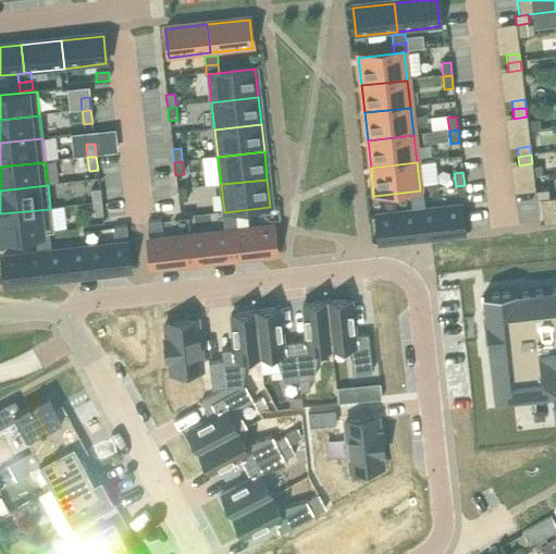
[(176,189),(178,202),(187,201),(185,188),(176,189)]
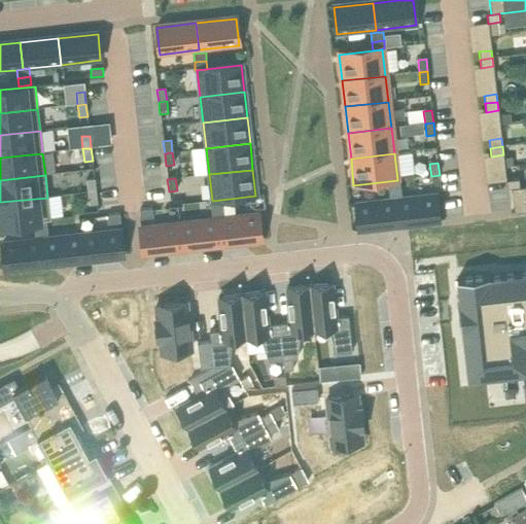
[(86,180),(88,193),(96,191),(95,179),(86,180)]
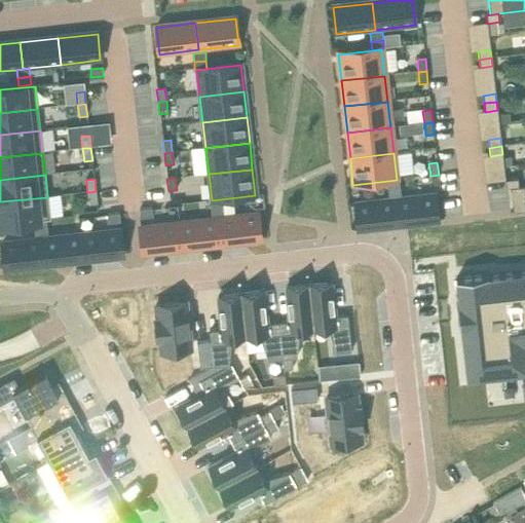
[(386,181),(387,189),(400,188),(399,180),(386,181)]
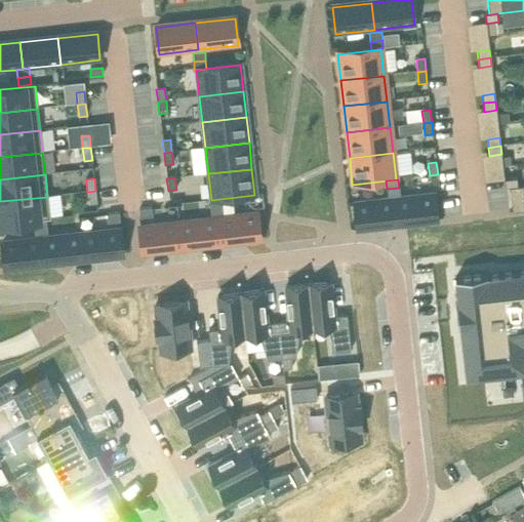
[(506,189),(510,189),(518,188),(517,179),(505,181),(506,189)]
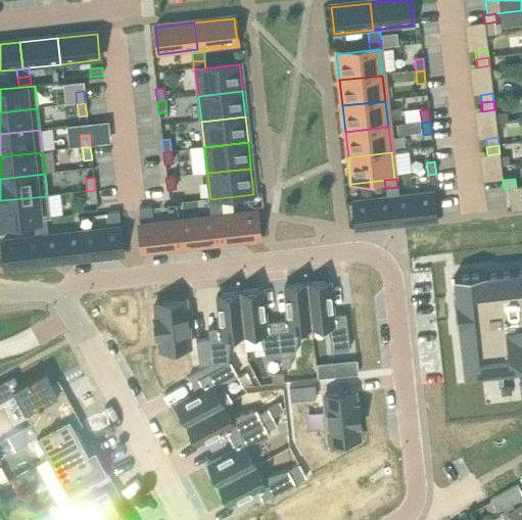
[(521,186),(516,187),(508,188),(510,211),(521,209),(521,186)]
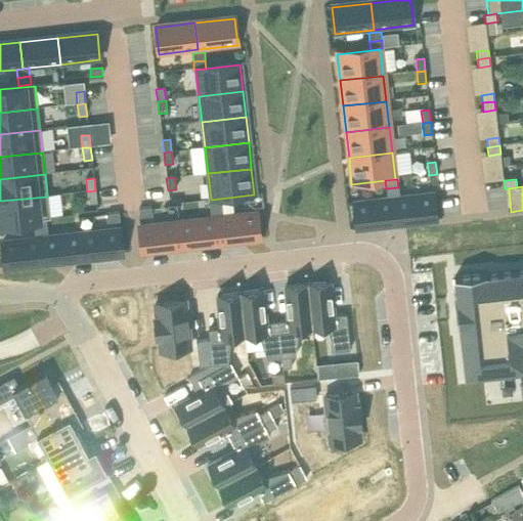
[(386,188),(387,197),(399,196),(398,187),(386,188)]
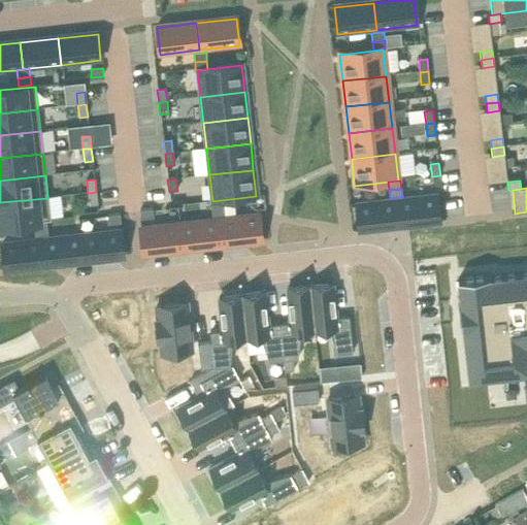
[(88,193),(89,205),(97,204),(96,192),(88,193)]
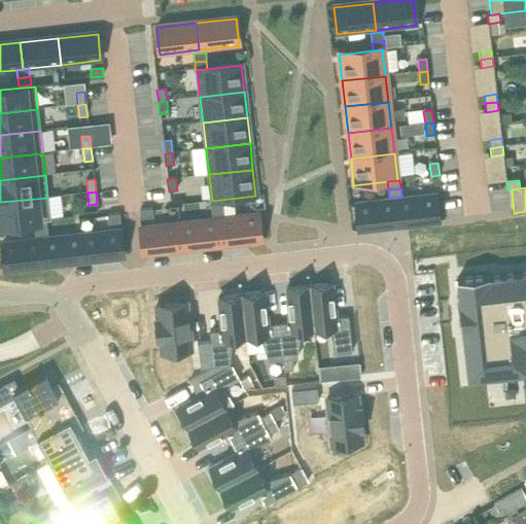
[(435,196),(395,201),(398,226),(439,222),(435,196)]
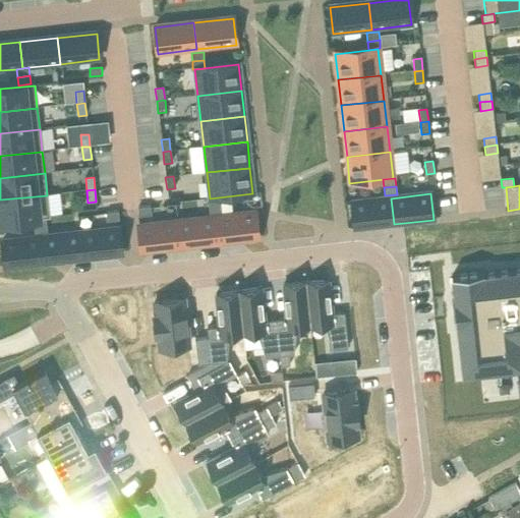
[(47,195),(0,199),(0,224),(50,218),(47,195)]
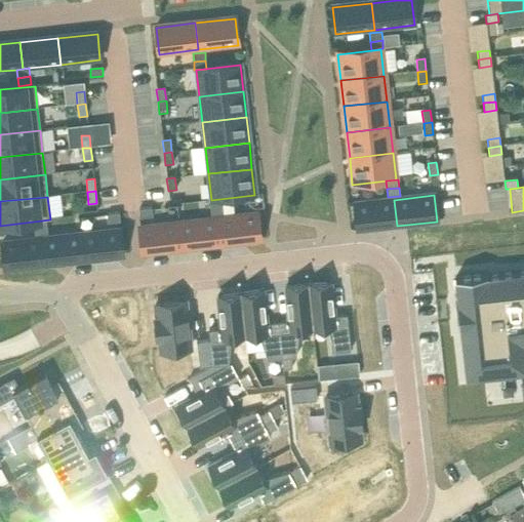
[(355,204),(358,231),(397,226),(394,200),(355,204)]
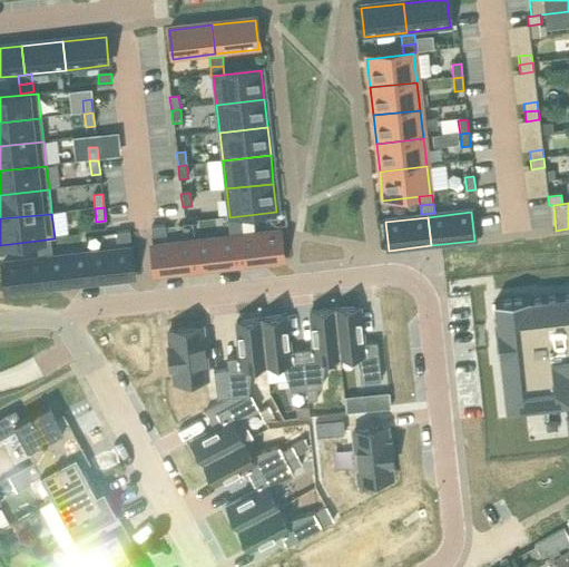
[(241,218),(227,221),(228,230),(242,228),(241,218)]
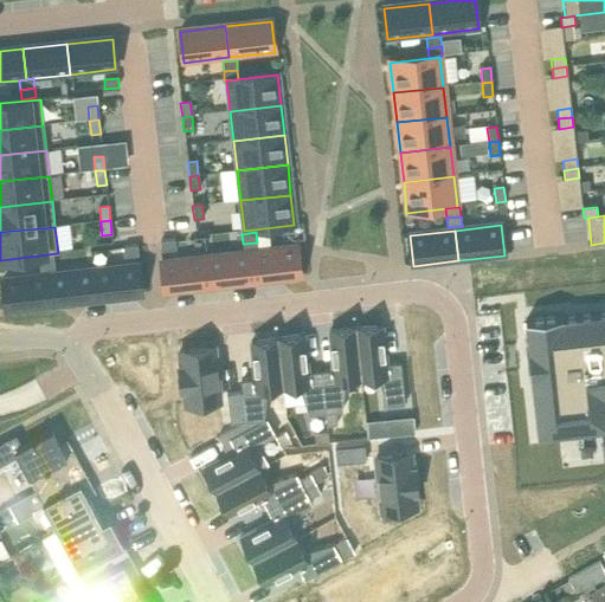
[(174,241),(160,243),(161,252),(175,251),(174,241)]
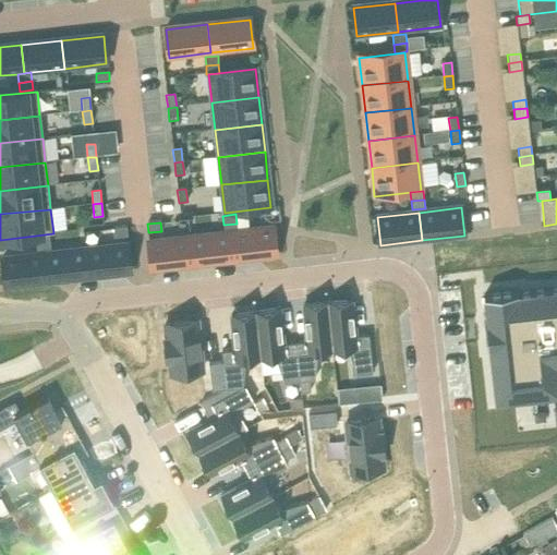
[(237,224),(223,225),(225,233),(231,232),(238,232),(237,224)]
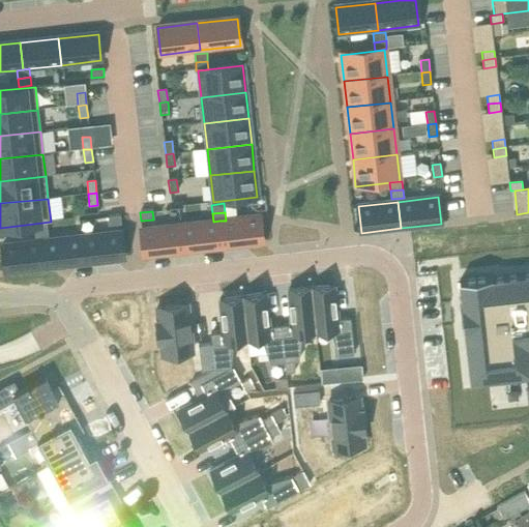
[(120,216),(108,217),(109,226),(121,225),(120,216)]
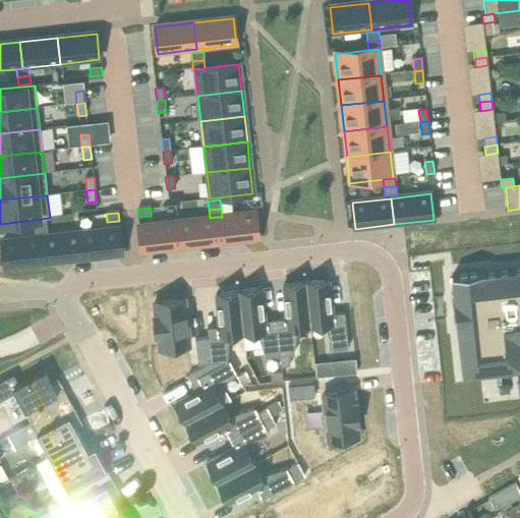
[(222,217),(216,217),(219,243),(257,239),(254,213),(222,217)]
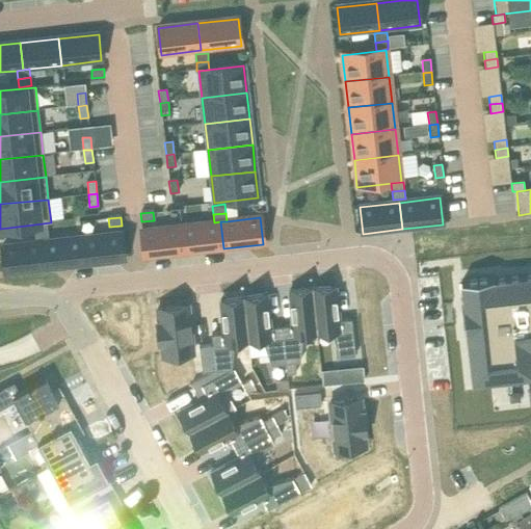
[(214,222),(182,227),(185,253),(223,248),(220,221),(214,222)]
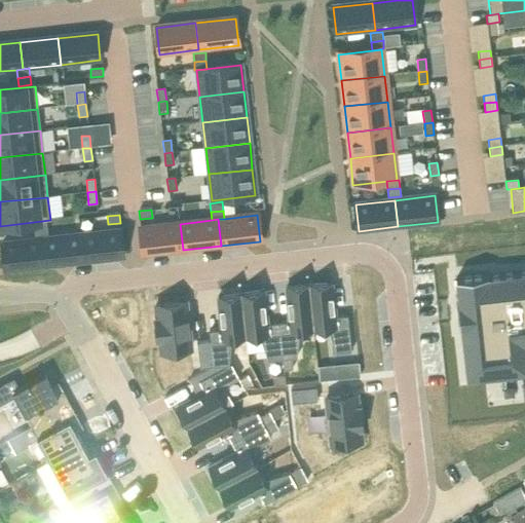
[(46,222),(34,224),(35,232),(47,230),(46,222)]
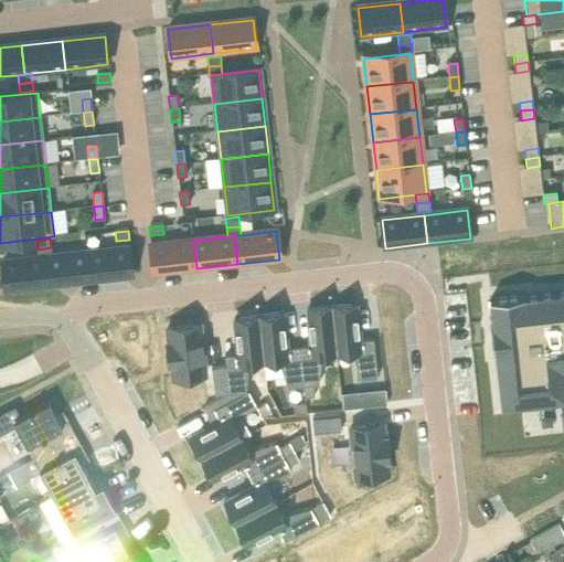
[(193,241),(150,245),(153,274),(197,268),(193,241)]
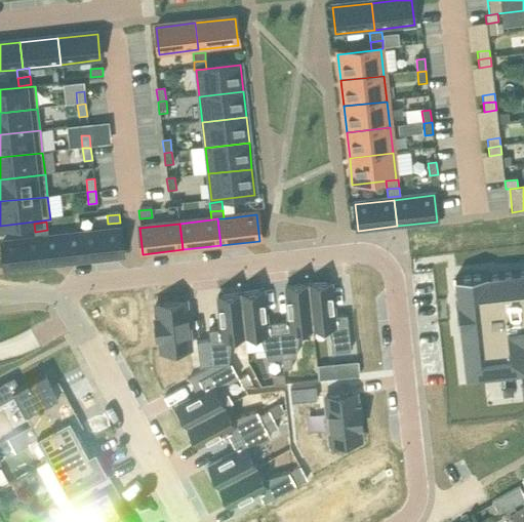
[(47,230),(35,232),(36,240),(42,239),(48,238),(47,230)]
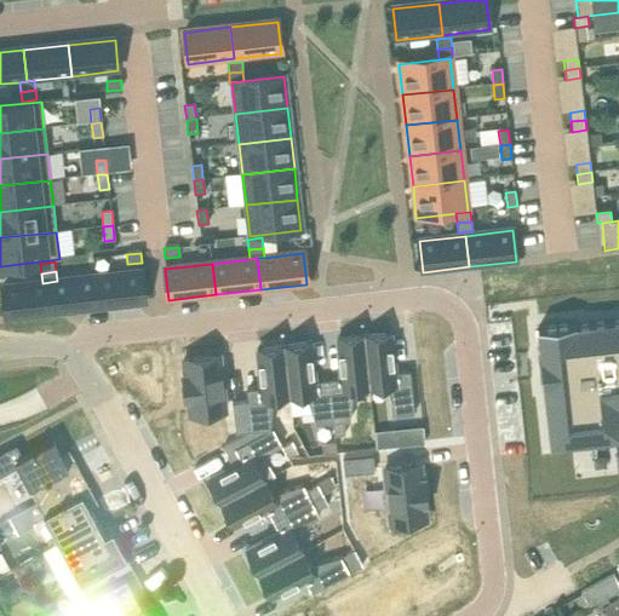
[(141,271),(95,277),(98,309),(144,303),(141,271)]
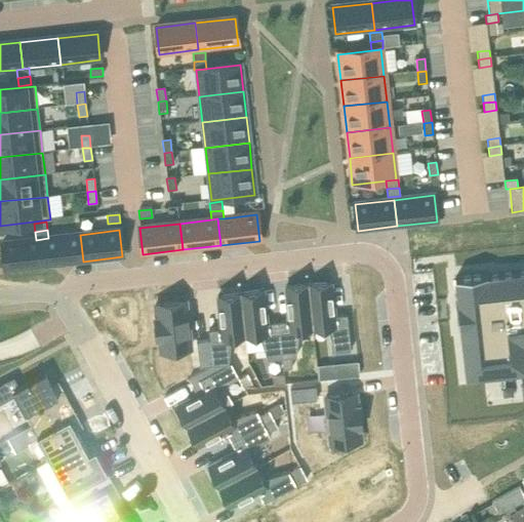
[(48,238),(42,239),(45,266),(83,262),(80,235),(48,238)]
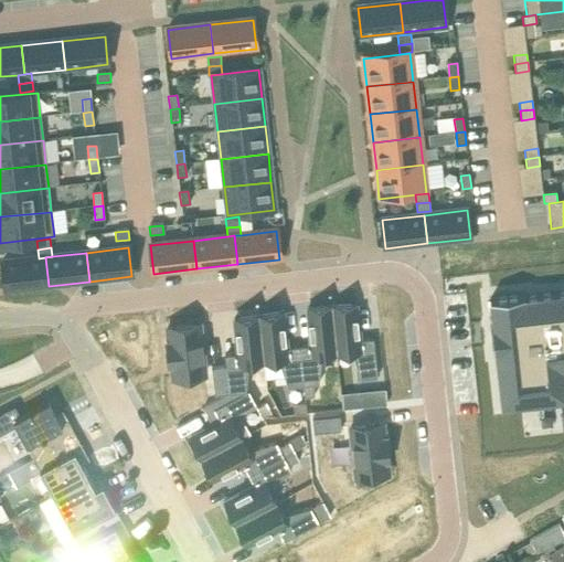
[(39,258),(2,262),(6,290),(49,286),(45,257),(39,258)]
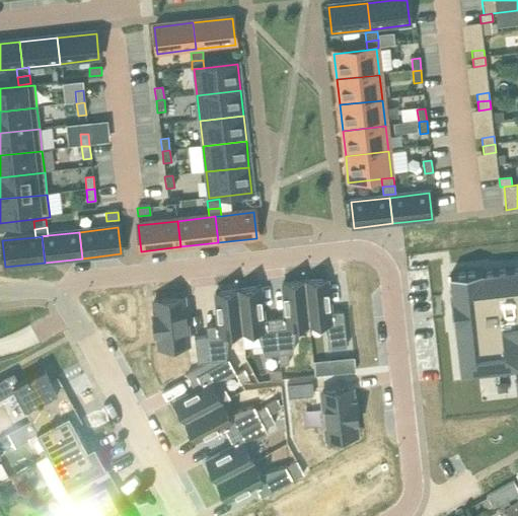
[(482,272),(450,276),(453,300),(450,301),(453,323),(455,323),(461,373),(517,366),(517,270),(483,274),(482,272)]
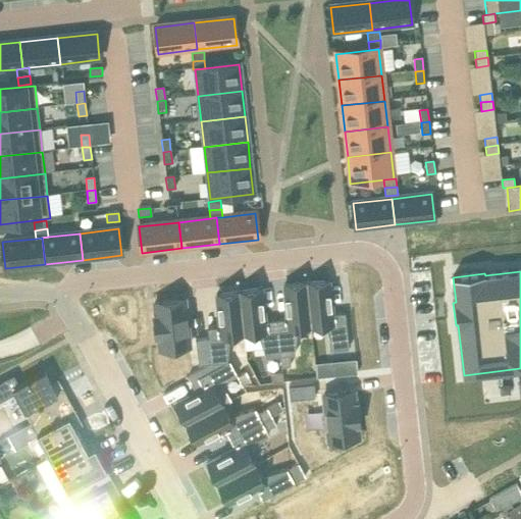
[(329,283),(306,287),(311,328),(324,326),(333,352),(349,350),(345,314),(332,315),(329,283)]
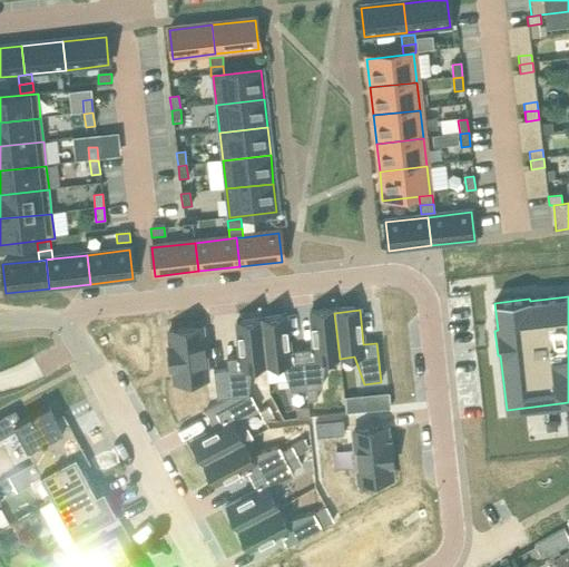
[(314,350),(302,351),(306,391),(307,402),(317,401),(316,390),(322,389),(324,360),(340,359),(334,313),(310,315),(314,350)]
